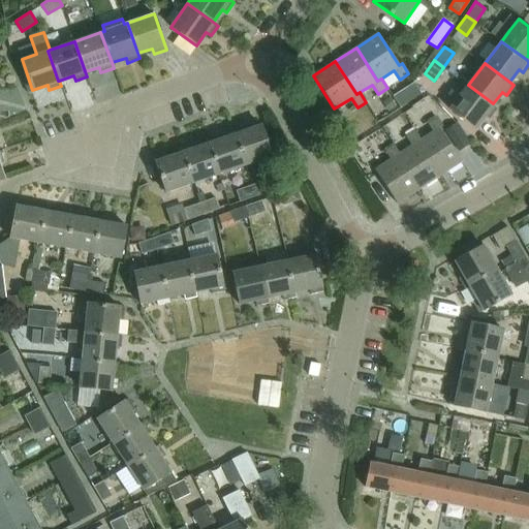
[(497,106),(493,103),(468,85),(450,109),(475,127),(485,114),(489,117),(497,106)]
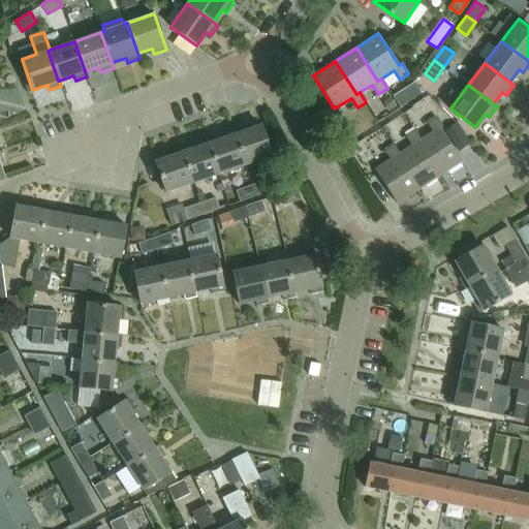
[(390,112),(396,106),(391,98),(383,102),(390,112)]
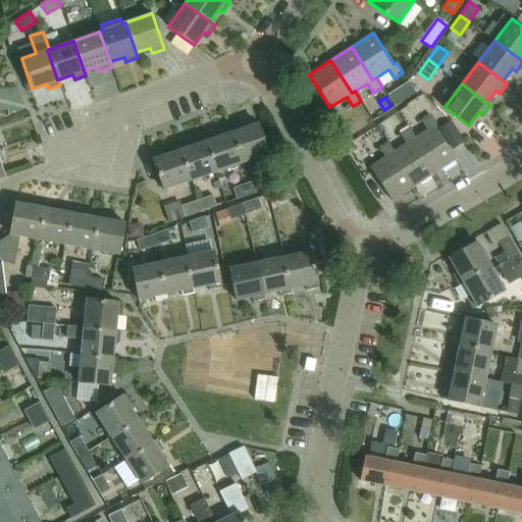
[(416,137),(413,138),(434,171),(456,157),(435,124),(438,123),(431,113),(422,118),(428,128),(416,137)]
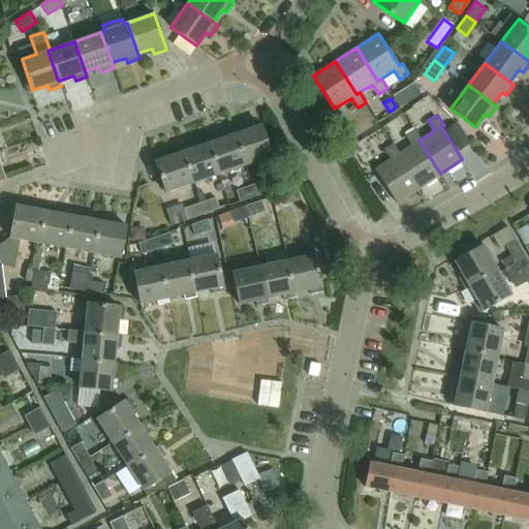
[(471,142),(458,122),(445,130),(459,150),(471,142)]
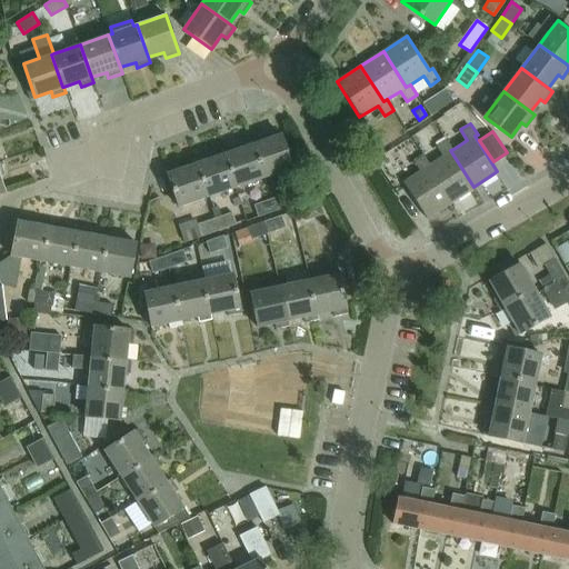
[(263,177),(292,167),(280,135),(263,140),(262,135),(249,139),(251,145),(263,177)]
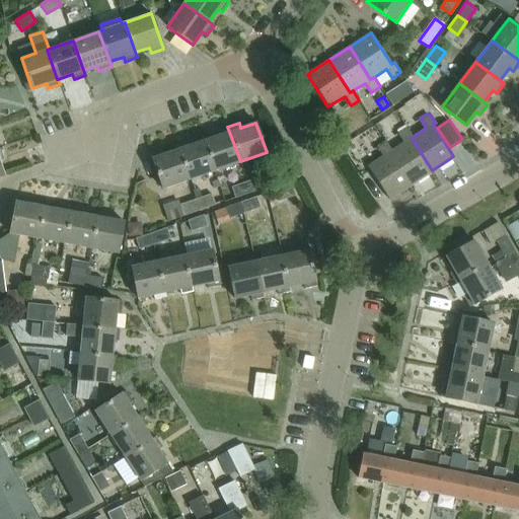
[(393,149),(390,150),(412,183),(432,170),(411,137),(414,136),(408,126),(399,132),(405,141),(393,149)]
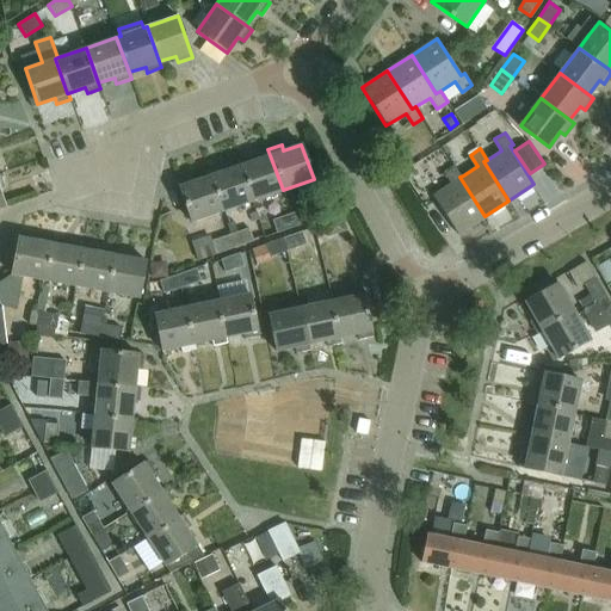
[(270,155),(254,161),(252,155),(238,160),(240,166),(253,201),(283,190),(270,155)]
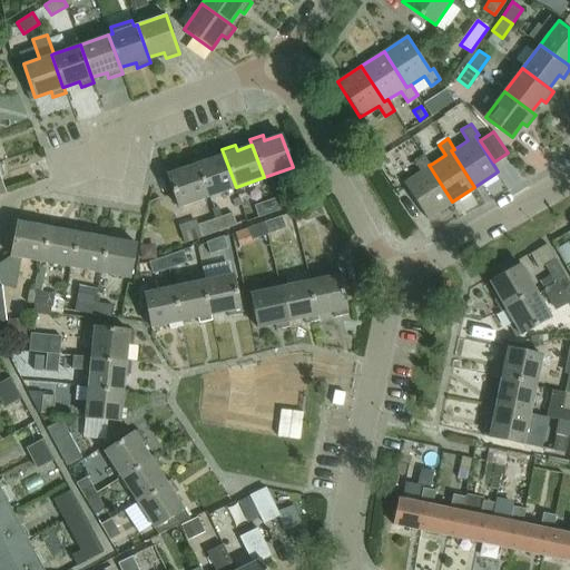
[(422,169),(405,180),(429,216),(452,202),(429,165),(432,164),(425,154),(415,159),(422,169)]
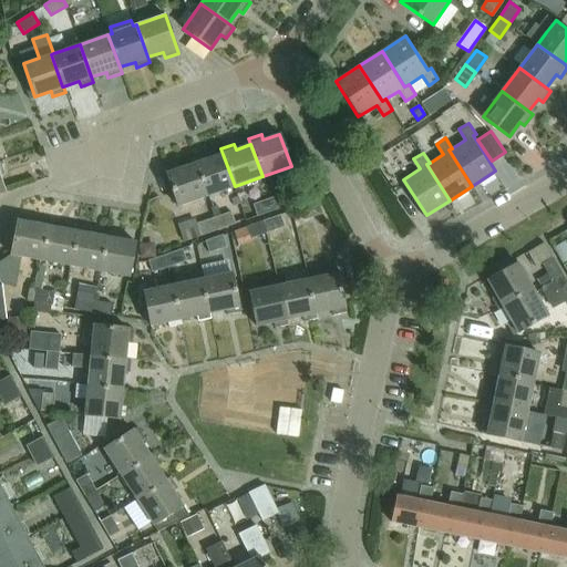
[(207,196),(235,186),(223,154),(208,160),(206,154),(193,158),(195,164),(207,196)]
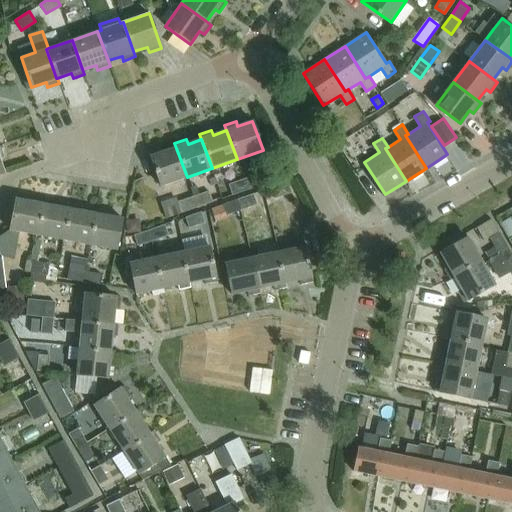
[(161,186),(187,177),(176,148),(162,153),(160,148),(149,152),(161,186)]
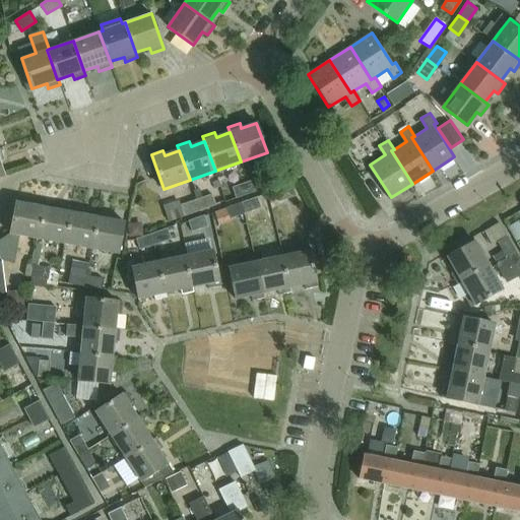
[(247,181),(251,191),(266,186),(263,175),(247,181)]
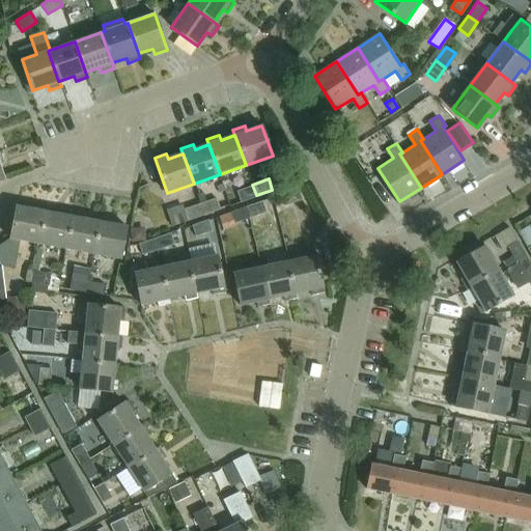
[(241,201),(256,195),(252,185),(236,190),(241,201)]
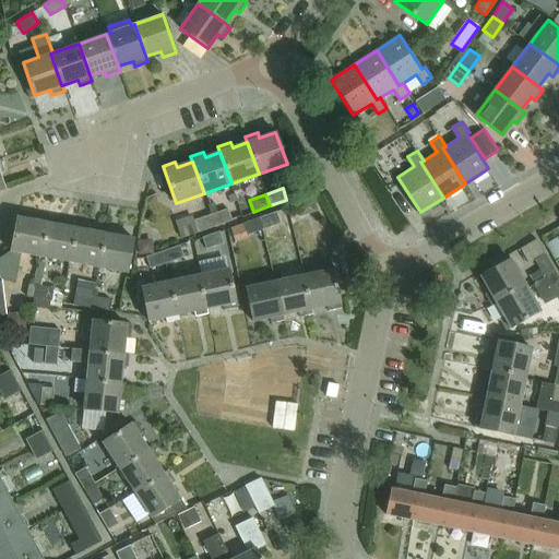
[(313,198),(296,204),(300,216),(318,210),(313,198)]
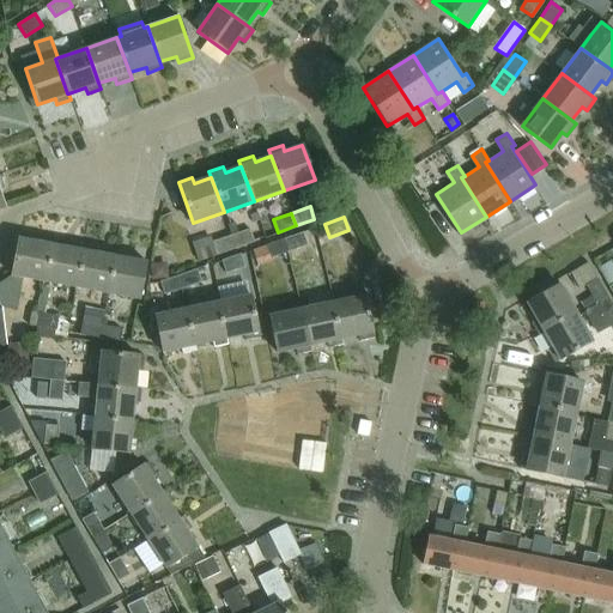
[(231,234),(236,247),(254,241),(249,228),(231,234)]
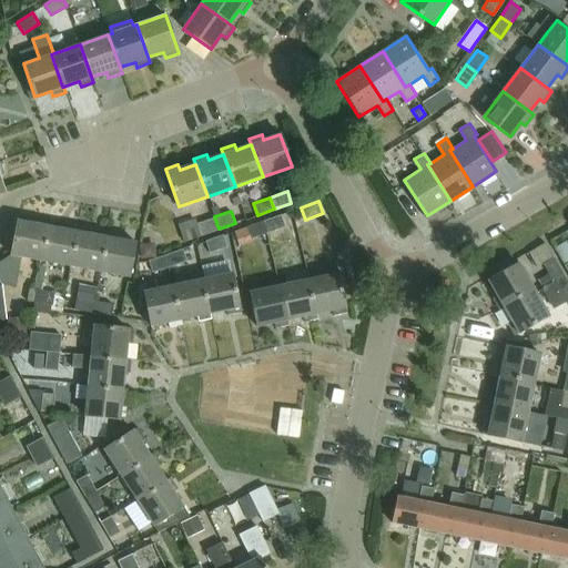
[(263,221),(267,232),(284,226),(281,214),(263,221)]
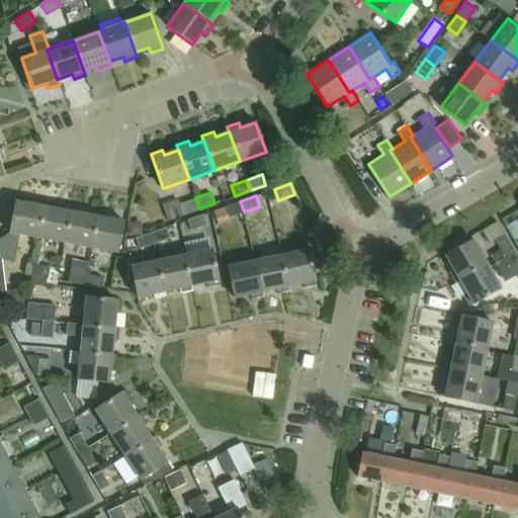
[(36,238),(42,205),(28,203),(29,198),(16,196),(10,233),(7,251),(16,252),(20,235),(36,238)]
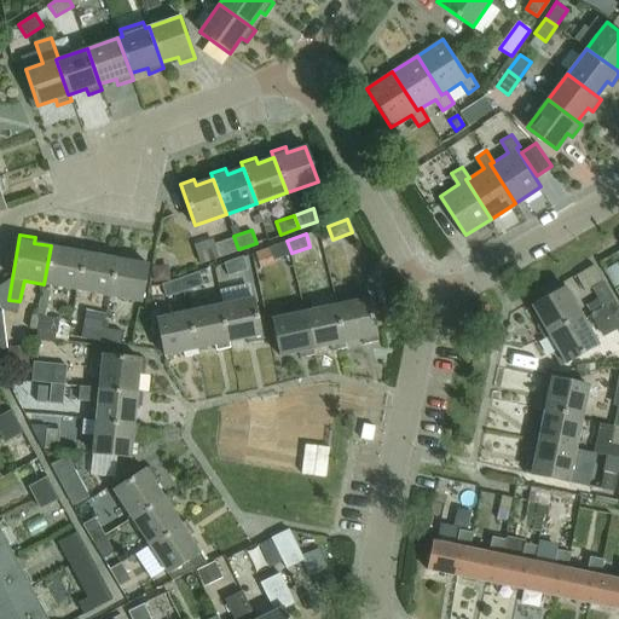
[(220,255),(238,249),(233,236),(215,242),(220,255)]
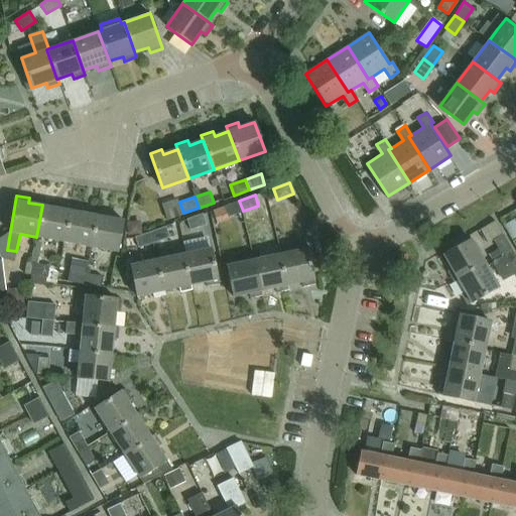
[(63,242),(70,210),(54,208),(55,203),(42,201),(42,205),(36,237),(63,242)]
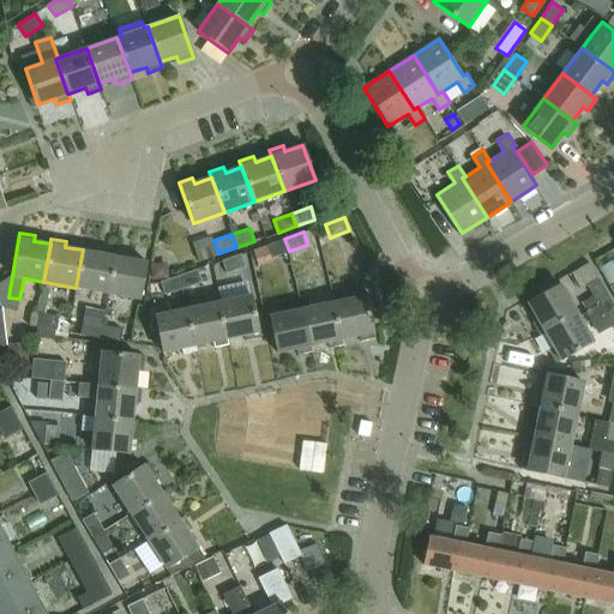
[(271,258),(289,251),(284,239),(266,245),(271,258)]
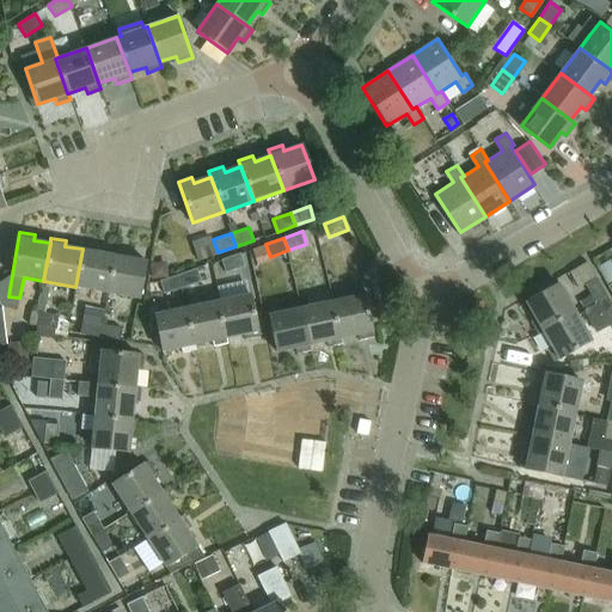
[(218,255),(213,243),(195,249),(199,261),(218,255)]
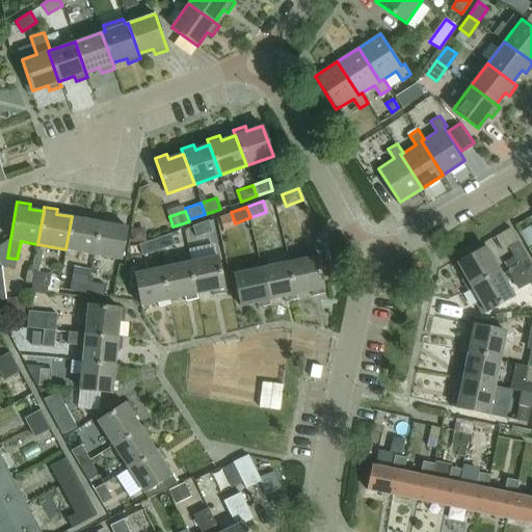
[(72,212),(72,216),(65,249),(94,255),(100,221),(99,221),(84,218),(85,214),(72,212)]
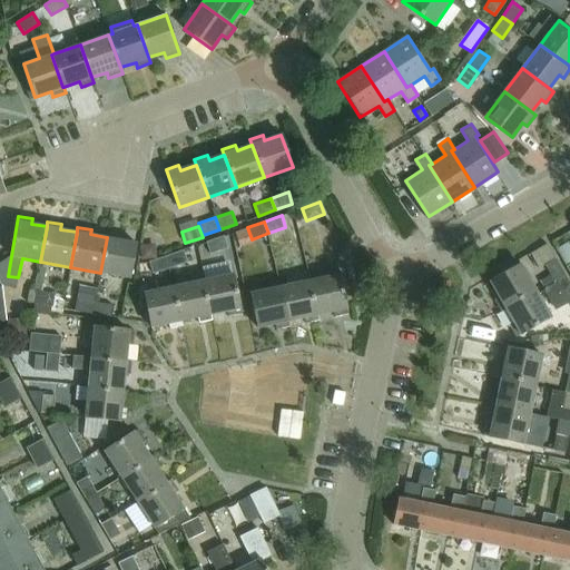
[(107,232),(106,237),(107,237),(100,273),(129,278),(136,243),(119,239),(120,235),(107,232)]
